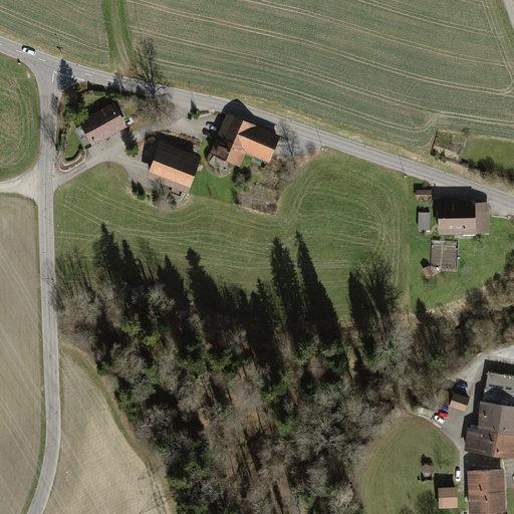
[(114,102),(78,122),(91,146),(127,125),(114,102)]
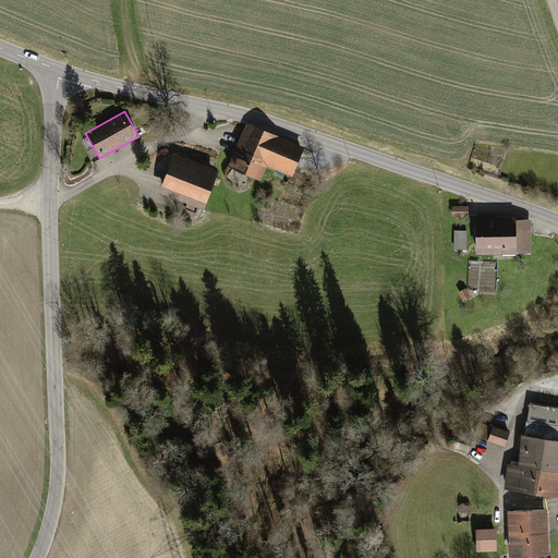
[(246,124),(229,169),(261,181),(266,166),(291,177),(303,147),(246,124)]
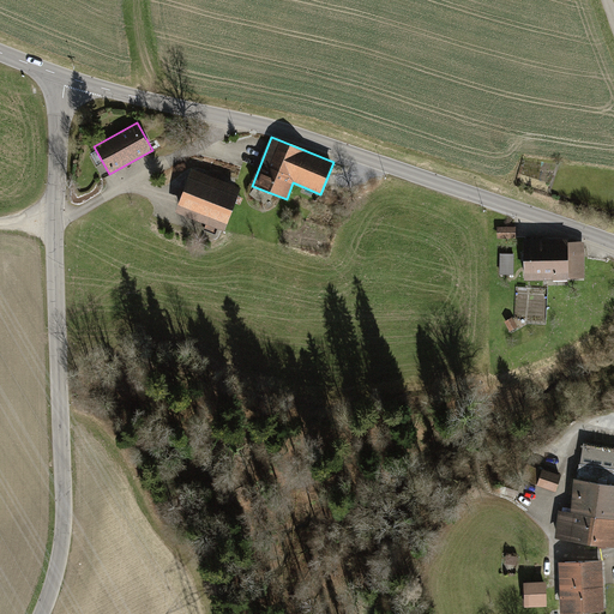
[(192,169),(176,210),(226,229),(241,188),(192,169)]
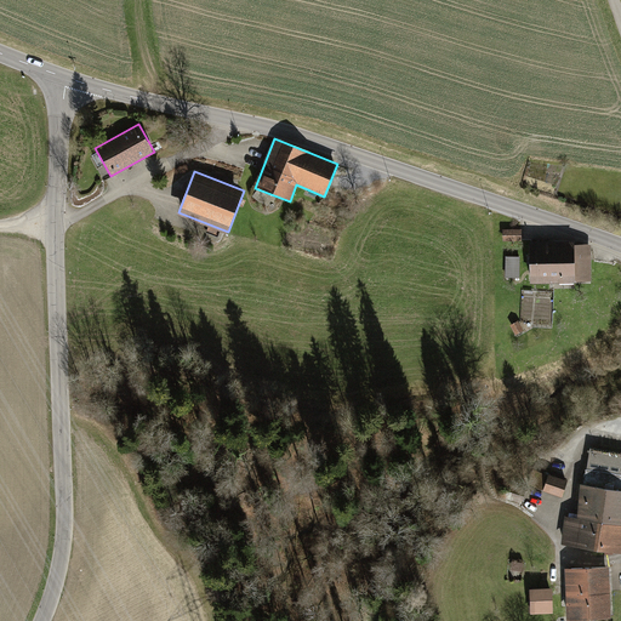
[(502,228),(502,240),(522,240),(522,228),(502,228)]
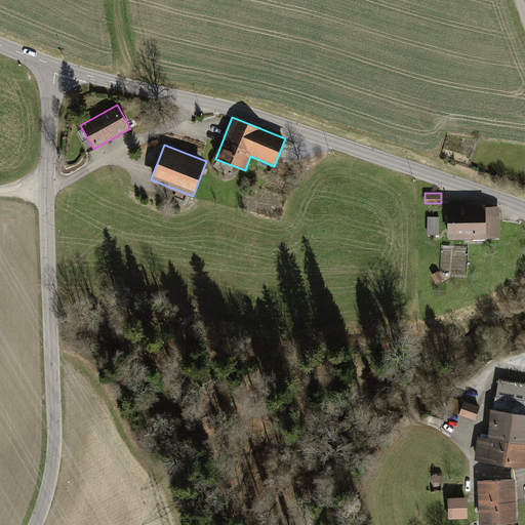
[(450,225),(450,242),(502,241),(501,209),(488,209),(488,206),(447,207),(447,225),(450,225)]
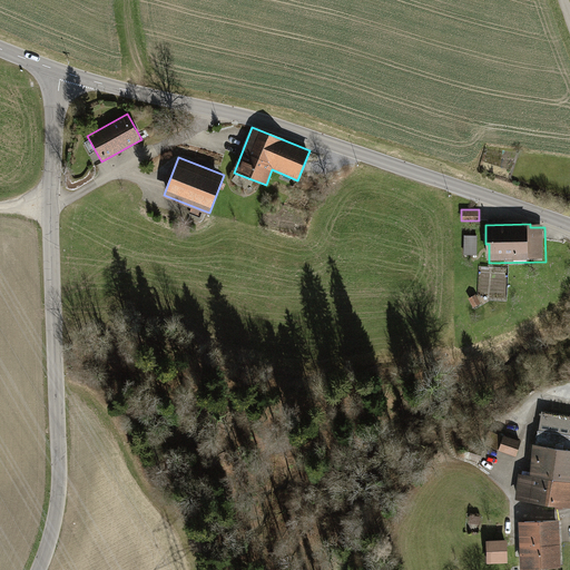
[(477,235),(462,235),(463,256),(477,255),(477,235)]
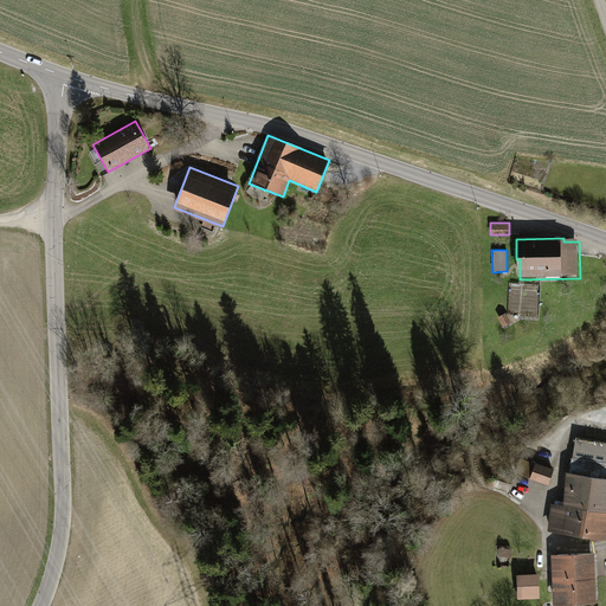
[(509,316),(500,321),(507,331),(515,326),(509,316)]
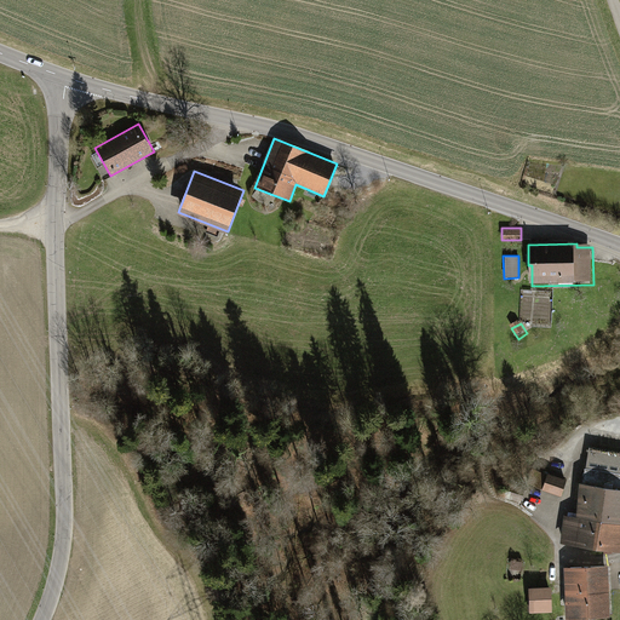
[(619,453),(589,449),(584,484),(619,489),(619,453)]
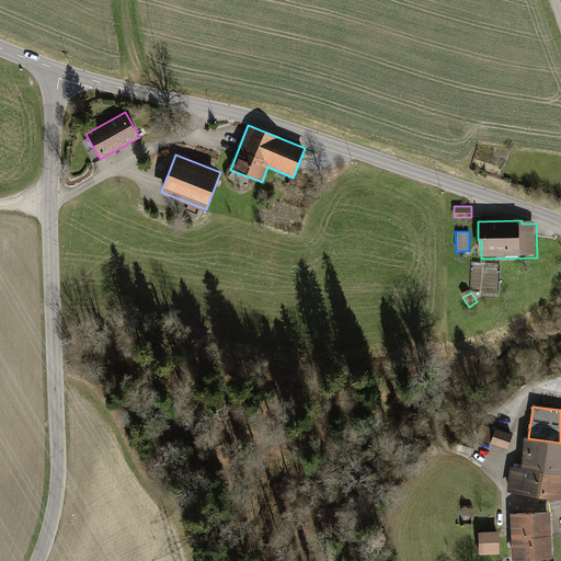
[(512,435),(487,426),(482,439),(507,448),(512,435)]
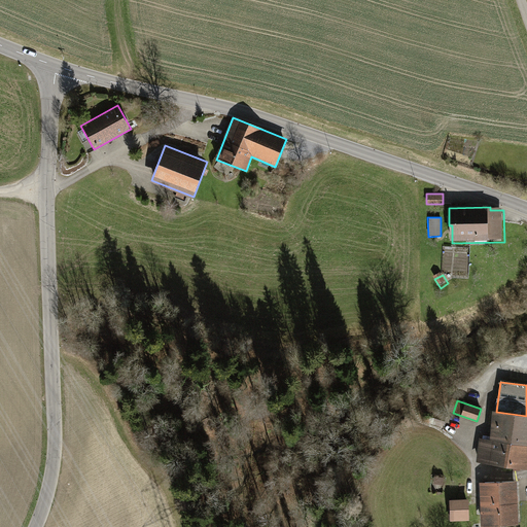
[(426,421),(443,426),(447,416),(430,411),(426,421)]
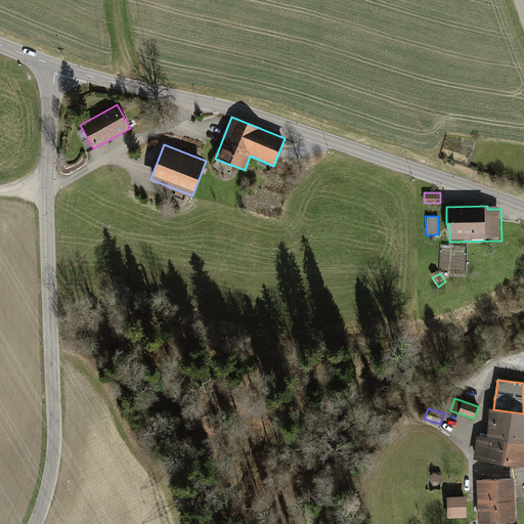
[(523,413),(493,409),(491,409),(489,424),(492,424),(490,439),(479,437),(476,459),(523,465),(523,461),(523,413)]
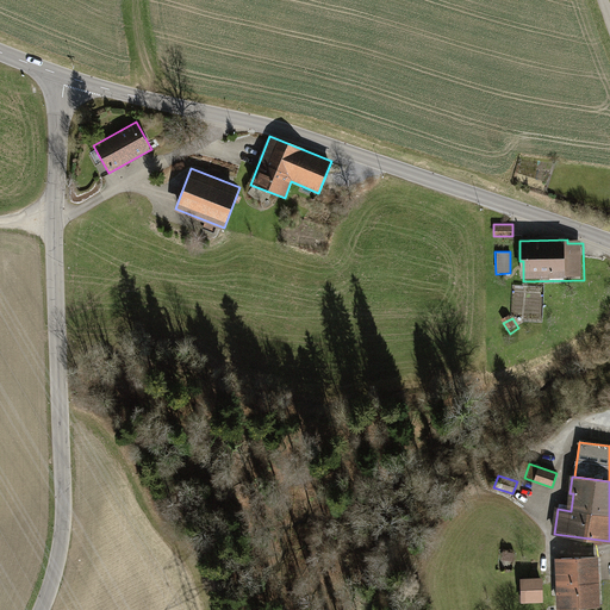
[(599,558),(556,559),(558,609),(602,609),(599,558)]
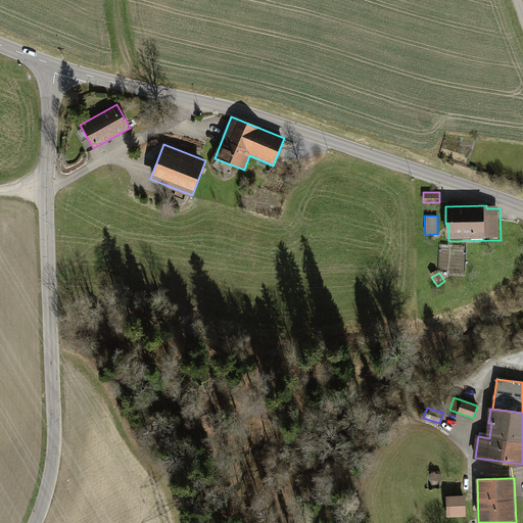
[(466,496),(446,497),(447,517),(467,517),(466,496)]
